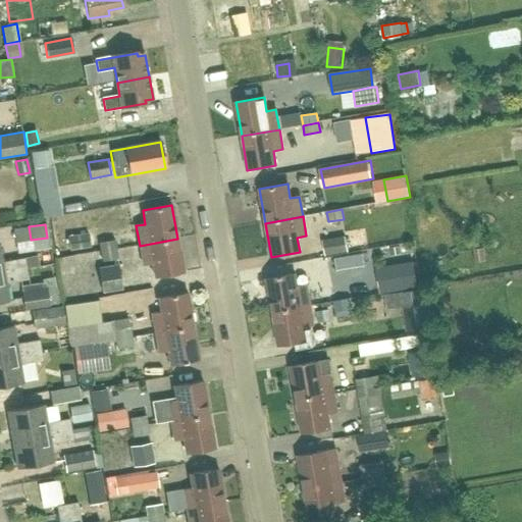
[(67,237),(69,250),(90,247),(88,232),(67,237)]
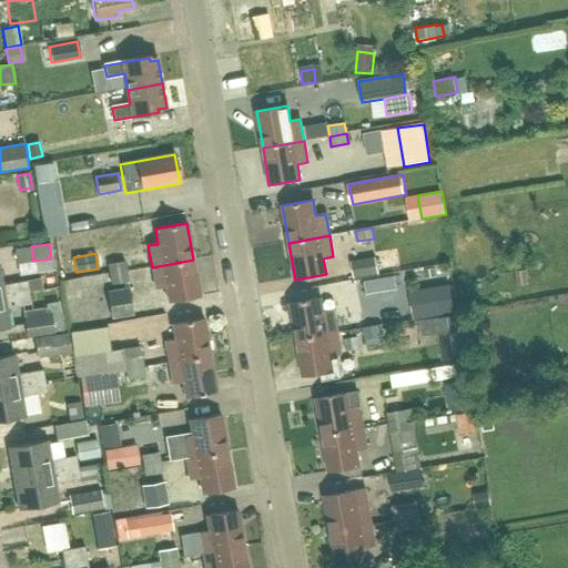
[(155,288),(165,287),(168,303),(199,297),(193,260),(152,267),(155,288)]
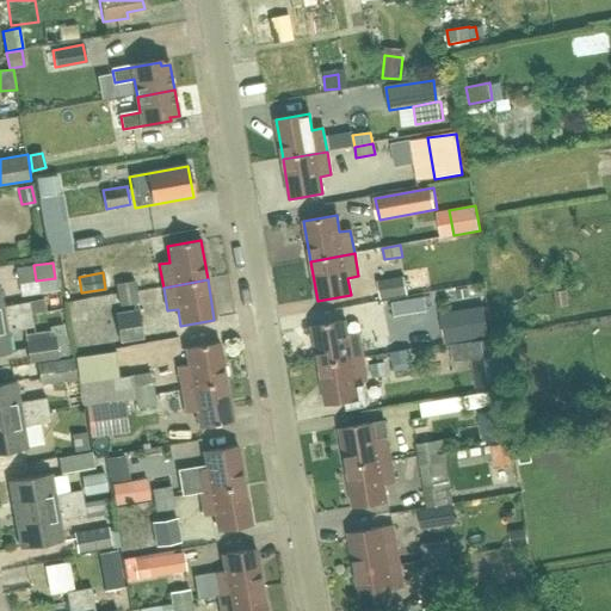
[(134,282),(116,284),(117,296),(135,292),(134,282)]
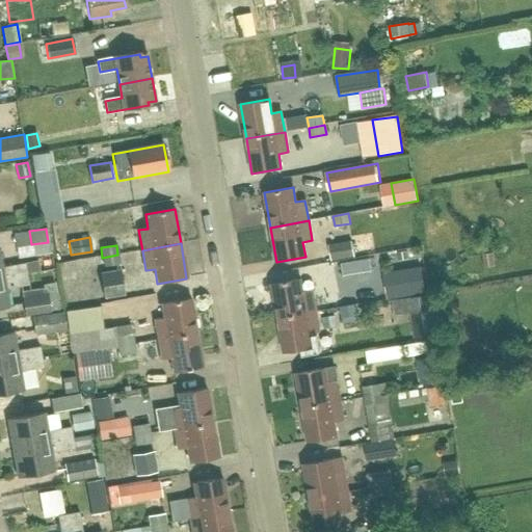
[(494,253),(483,254),(484,267),(496,265),(494,253)]
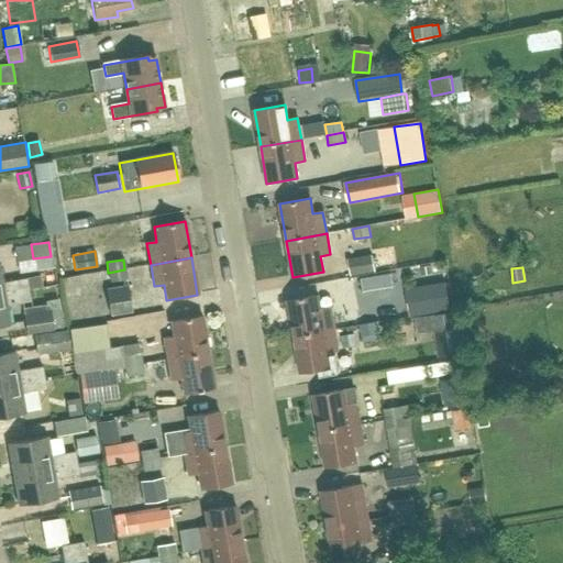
[(124,269),(108,273),(110,283),(127,279),(124,269)]
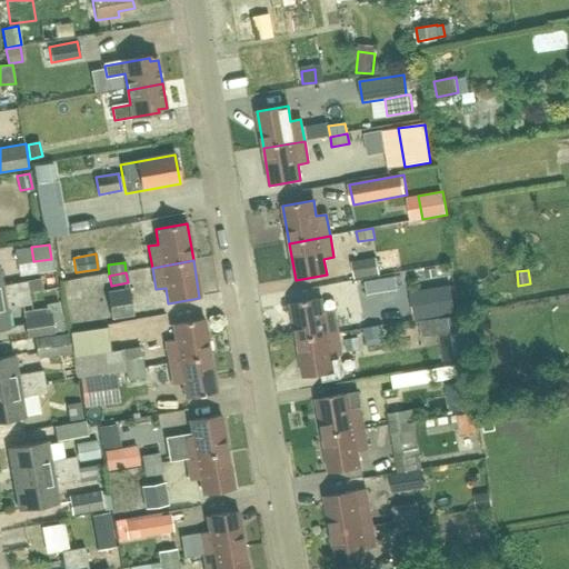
[(0,275),(0,298),(29,293),(27,282),(2,287),(0,275)]
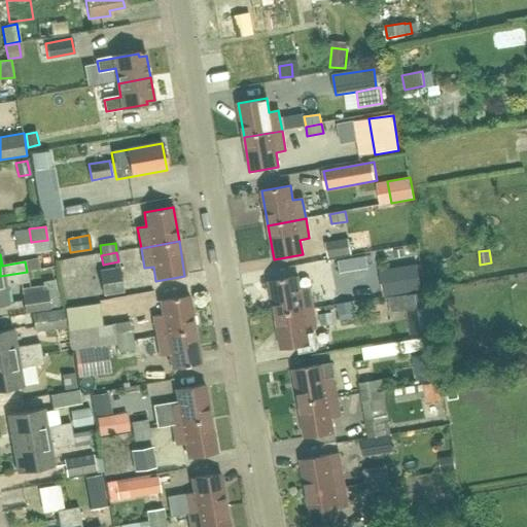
[(351,271),(349,259),(337,261),(339,273),(351,271)]
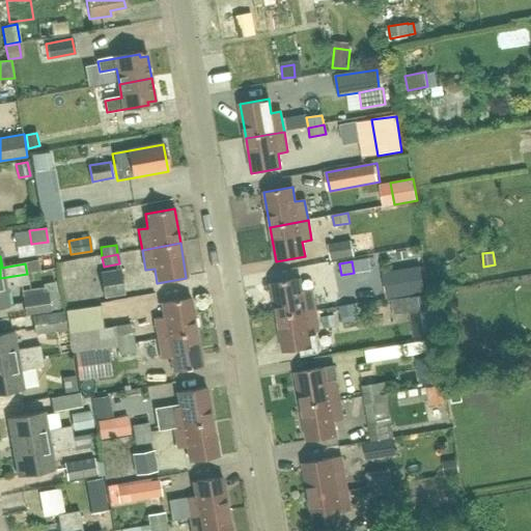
[(44,282),(63,277),(59,266),(40,271),(44,282)]
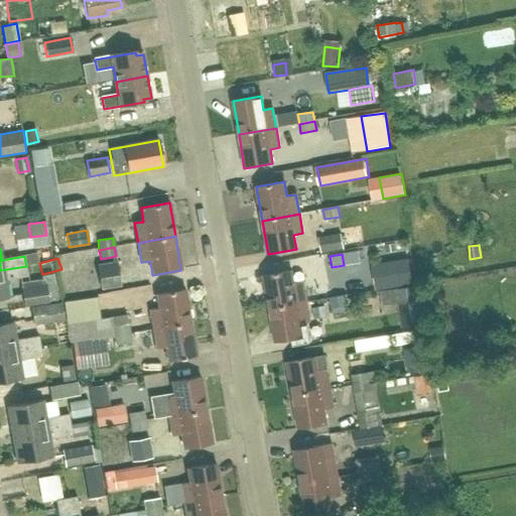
[(408,260),(373,265),(377,289),(412,283),(408,260)]
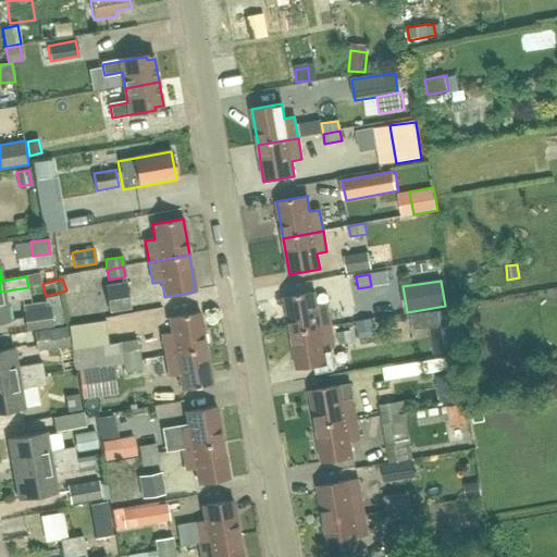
[(127,282),(107,285),(110,311),(132,308),(127,282)]
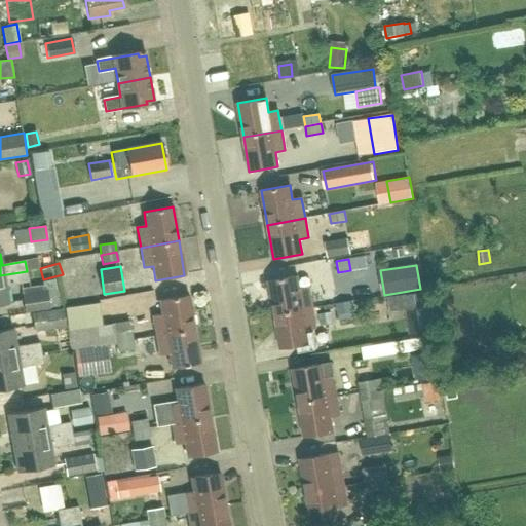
[(0,275),(0,305),(9,304),(5,286),(29,283),(27,271),(0,275)]
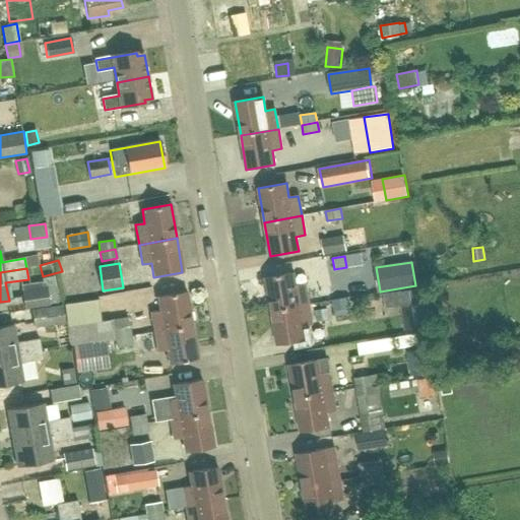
[(306,285),(297,286),(294,272),(265,277),(271,312),(309,305),(306,285)]
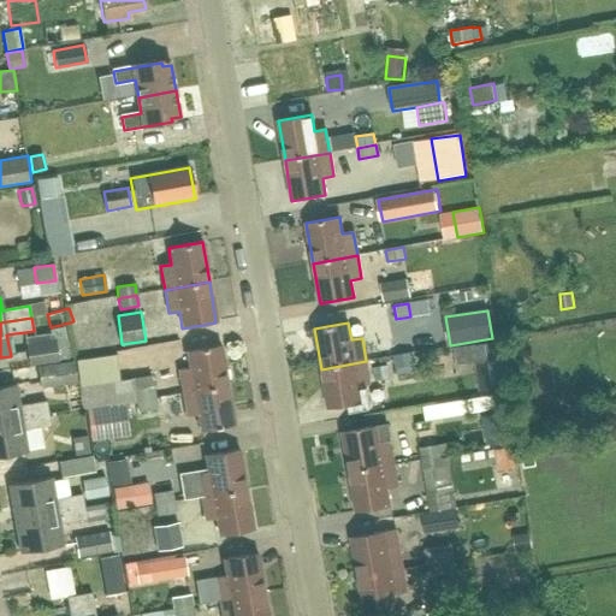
[(31,366),(60,361),(55,332),(27,337),(31,366)]
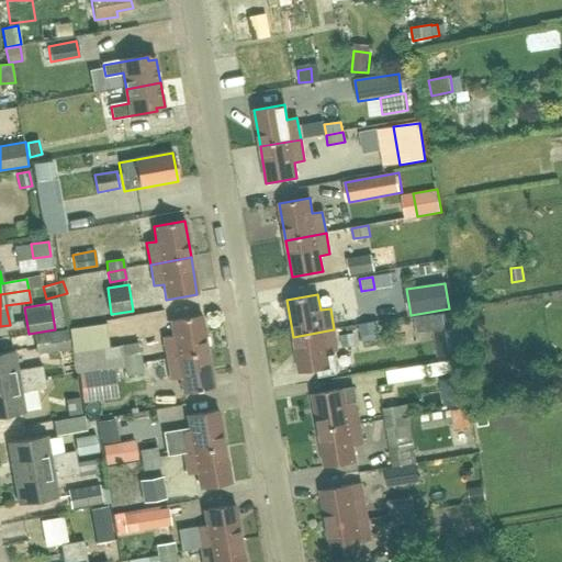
[(163,338),(167,359),(208,351),(201,315),(170,321),(172,336),(163,338)]
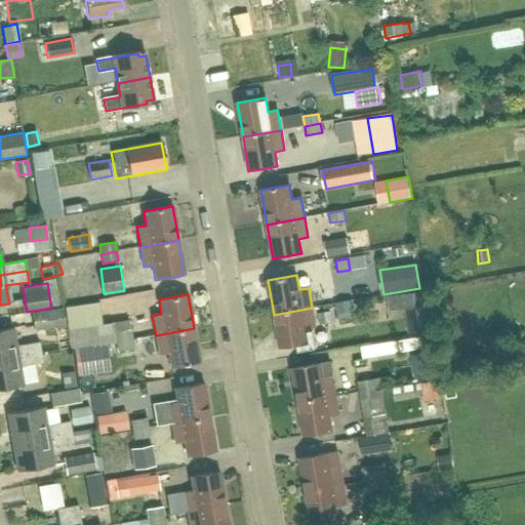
[(353,310),(351,300),(335,304),(337,313),(353,310)]
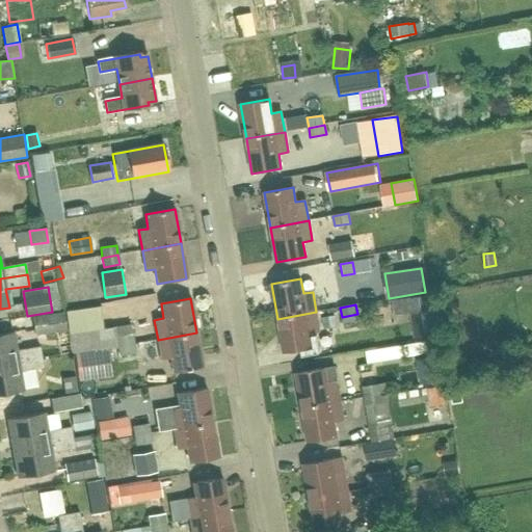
[(101,307),(67,312),(73,353),(117,347),(116,337),(114,327),(104,328),(101,307)]
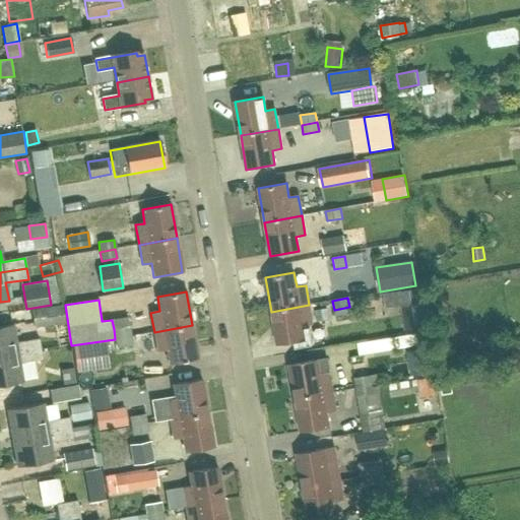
[(405,332),(429,328),(425,304),(402,308),(405,332)]
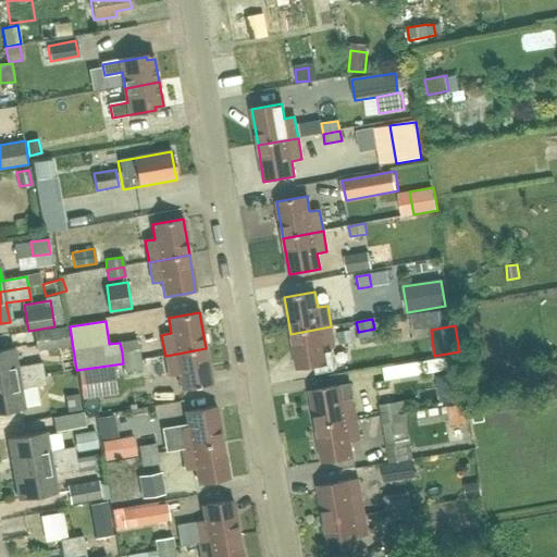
[(38,350),(71,345),(67,326),(35,332),(38,350)]
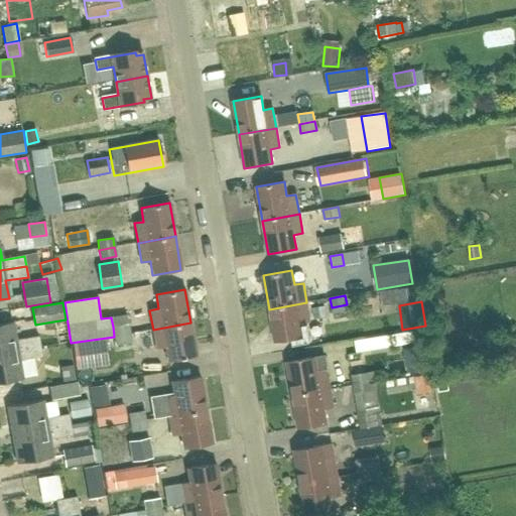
[(310,321),(306,302),(269,309),(275,343),(303,338),(301,324),(310,321)]
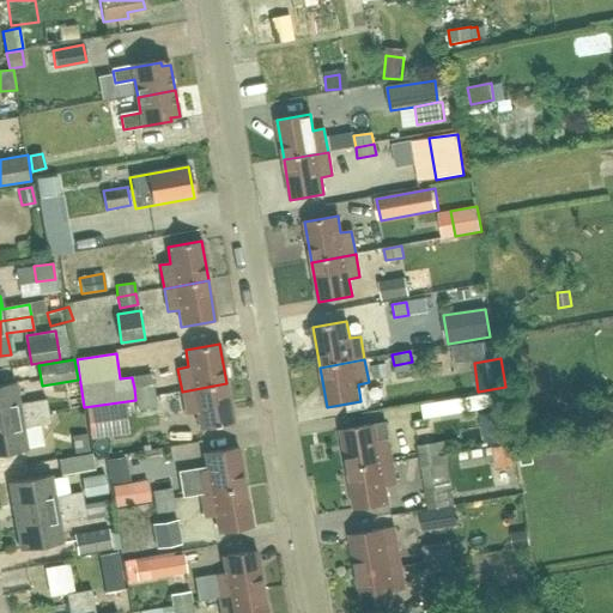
[(387,376),(384,364),(372,366),(374,378),(387,376)]
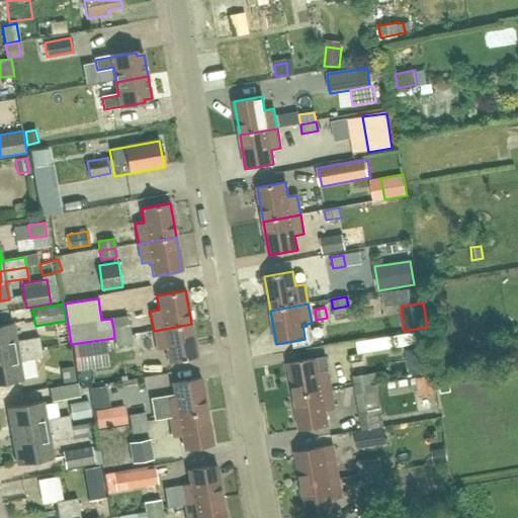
[(13,324),(0,326),(0,355),(40,348),(38,338),(16,342),(13,324)]
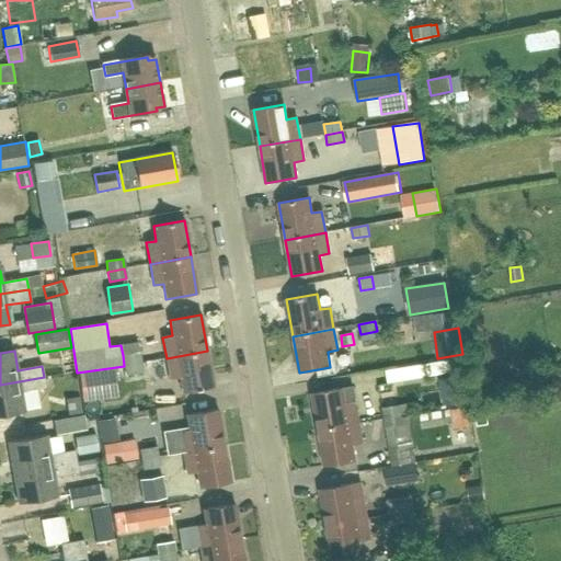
[(170,379),(180,378),(183,393),(214,388),(207,351),(167,358),(170,379)]
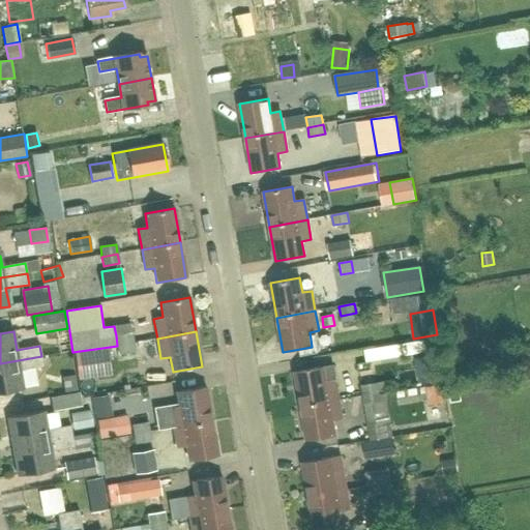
[(131,333),(116,335),(117,346),(133,343),(131,333)]
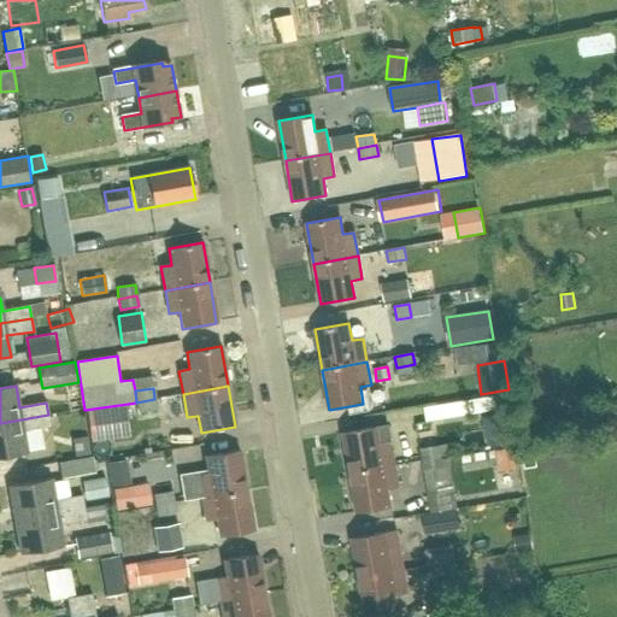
[(154,399),(136,403),(139,413),(157,410),(154,399)]
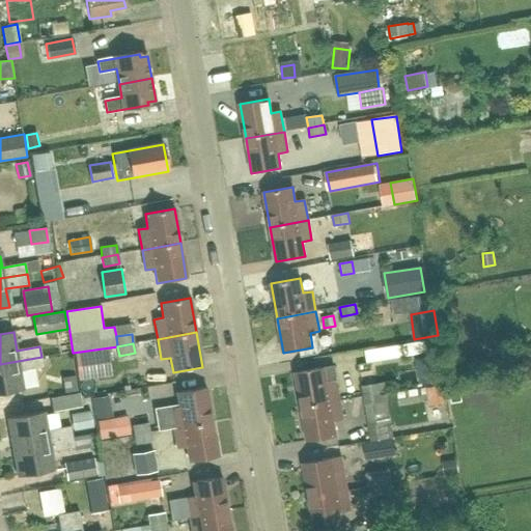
[(390,345),(365,350),(367,362),(392,359),(390,345)]
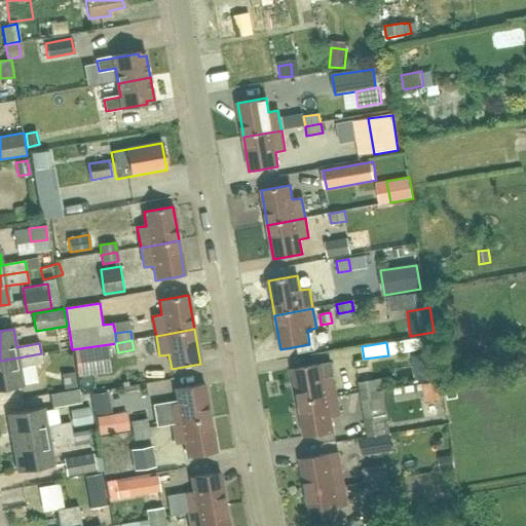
[(79,377),(111,372),(107,344),(75,349),(79,377)]
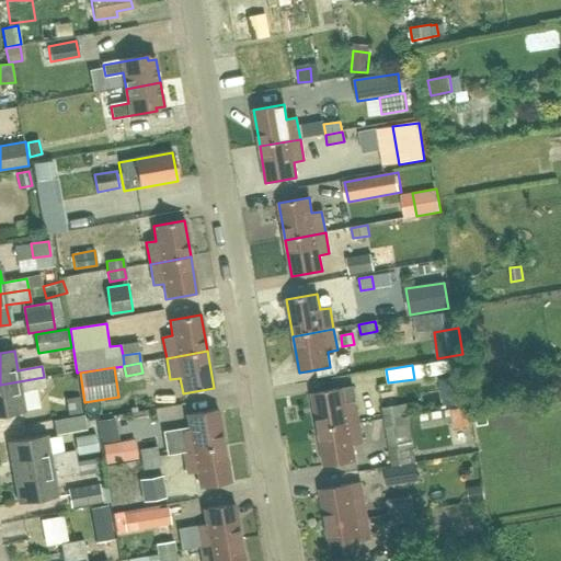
[(0,385),(0,416),(25,412),(22,393),(46,389),(44,377),(0,385)]
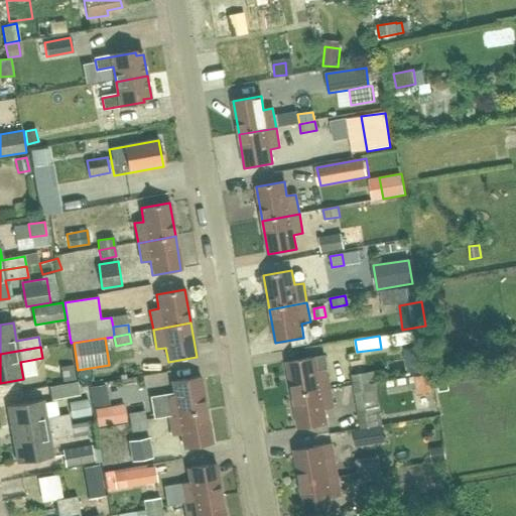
[(287,362),(292,395),(330,389),(325,356),(287,362)]
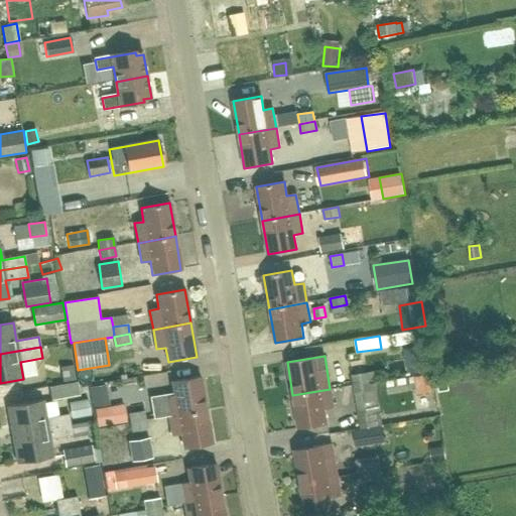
[(428,357),(406,360),(409,374),(418,372),(426,371),(431,370),(428,357)]
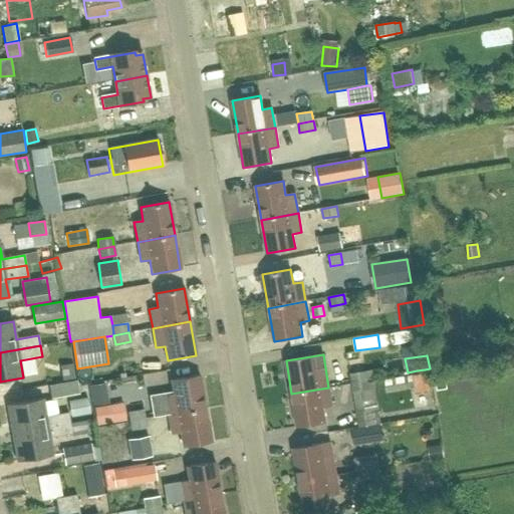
[(59,366),(62,380),(74,378),(71,364),(59,366)]
